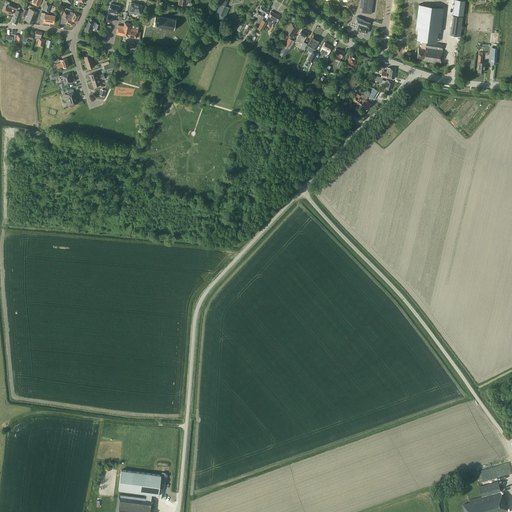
[(353,0),(352,10),(360,11),(362,0),(353,0)]
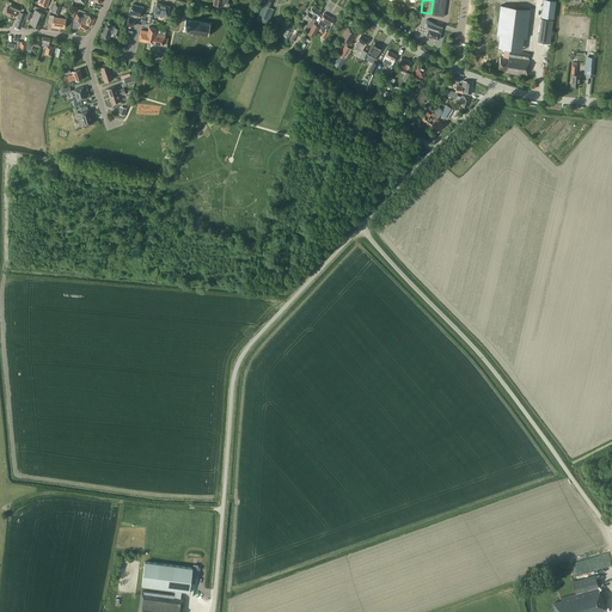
[(444,17),(446,0),(434,0),(433,10),(432,14),(444,17)]
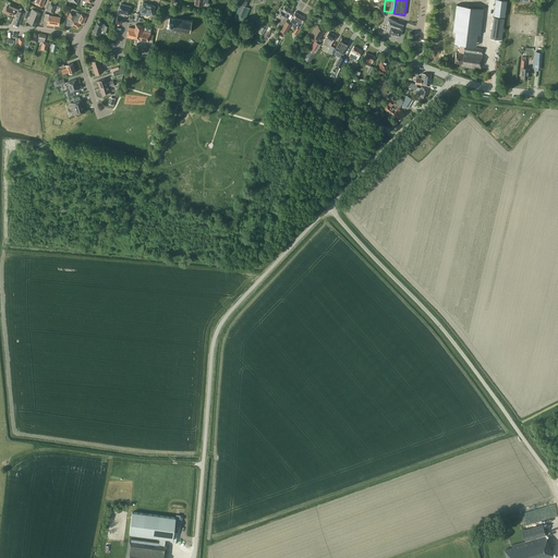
[(504,25),(506,2),(496,0),(490,38),(501,40),(504,25)]
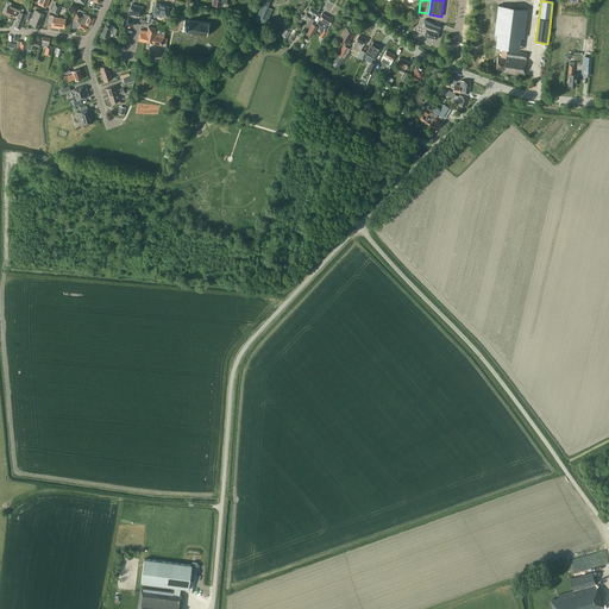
[(165,17),(169,6),(156,2),(152,13),(165,17)]
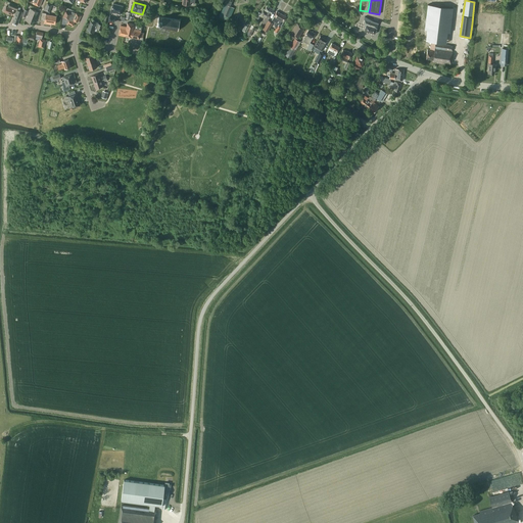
[(113,4),(111,11),(110,12),(114,13),(114,14),(116,15),(117,14),(121,14),(121,13),(123,6),(113,4)]
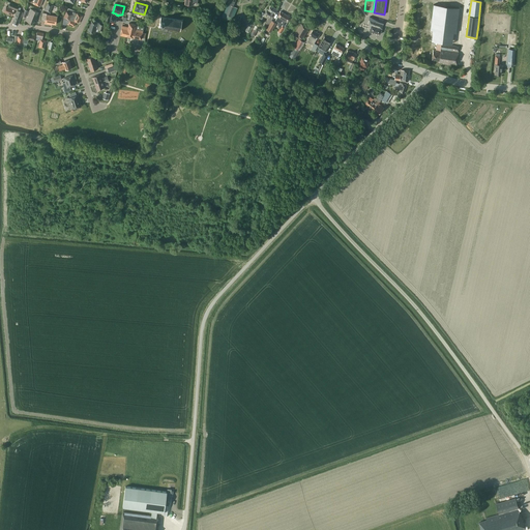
[(227,4),(222,17),(232,21),(237,8),(233,7),(227,4)]
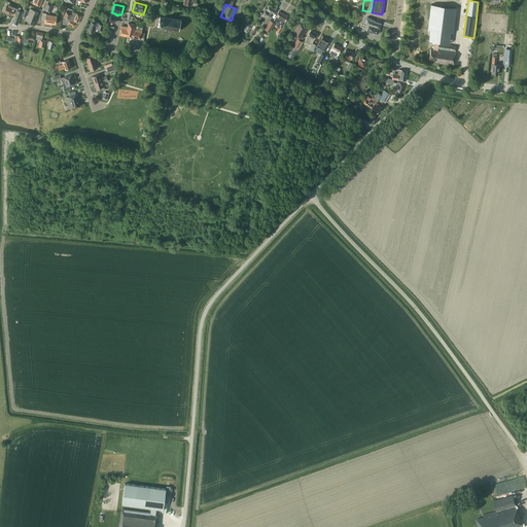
[(388,23),(393,6),(387,4),(382,21),(388,23)]
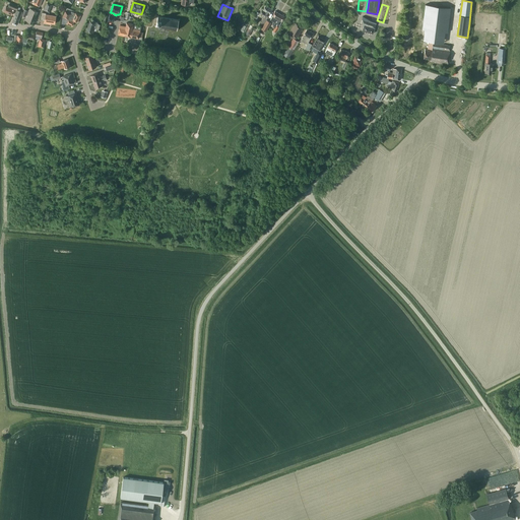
[(451,8),(426,4),(421,29),(425,29),(423,40),(443,43),(444,33),(447,34),(451,8)]
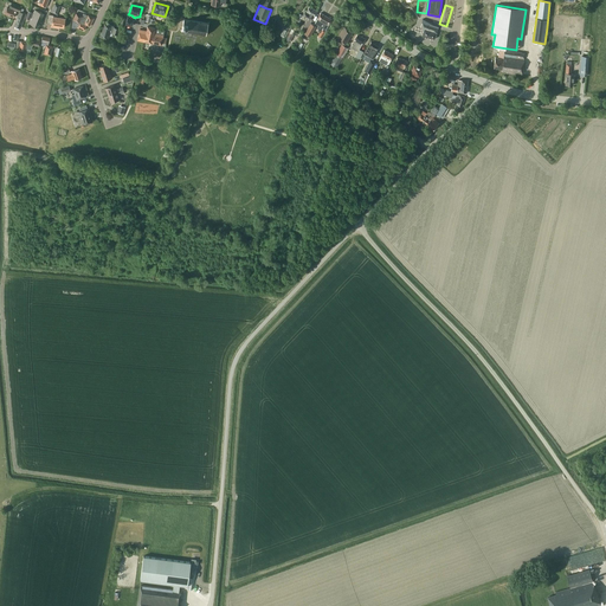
[(304,34),(310,24),(311,21),(317,11),(309,6),(305,12),(305,11),(303,15),(300,13),(295,20),(298,23),(302,15),(309,19),(307,21),(304,25),(308,27),(304,34)]
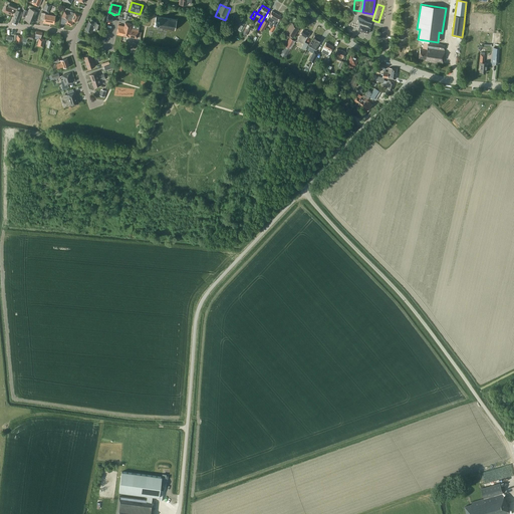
[(14,9),(6,6),(3,11),(12,14),(14,9)]
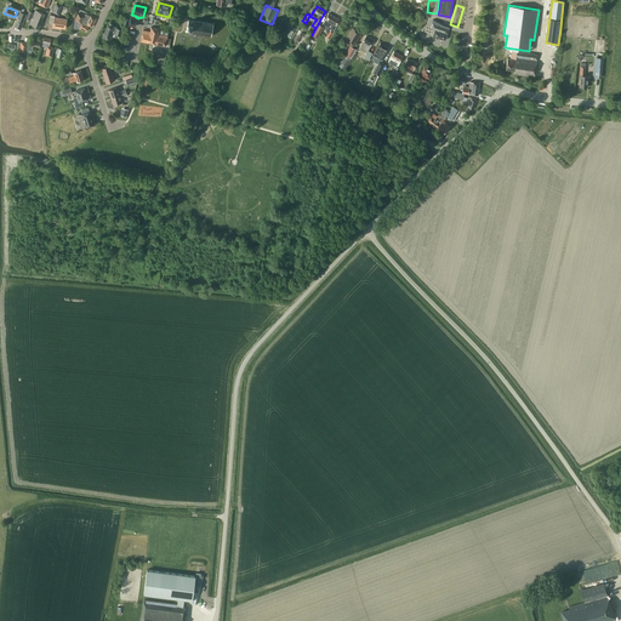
[(39,28),(45,13),(36,10),(30,24),(39,28)]
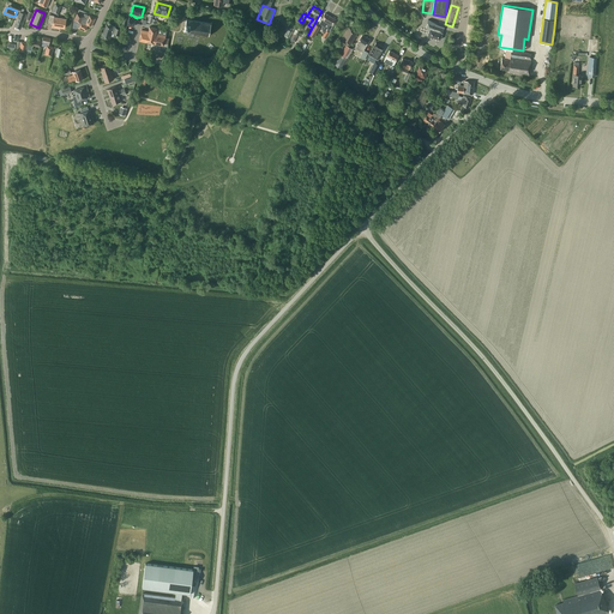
[(20,29),(24,19),(26,13),(19,12),(18,17),(14,26),(20,29)]
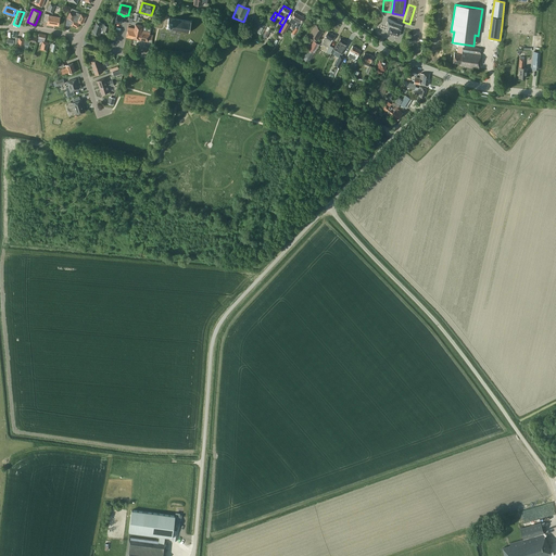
[(72,25),(77,27),(79,23),(83,24),(86,16),(80,14),(76,12),(75,14),(70,11),(66,17),(73,22),(72,25)]
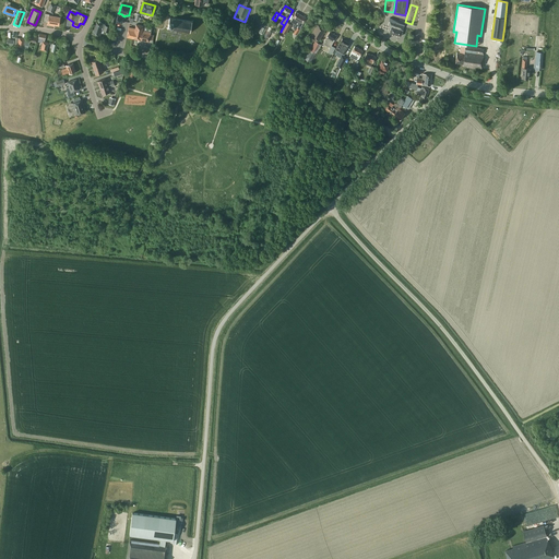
[(290,21),(294,23),(293,25),(295,31),(293,33),(296,35),(300,30),(299,28),(300,27),(302,23),(306,18),(296,12),(293,19),(290,21)]
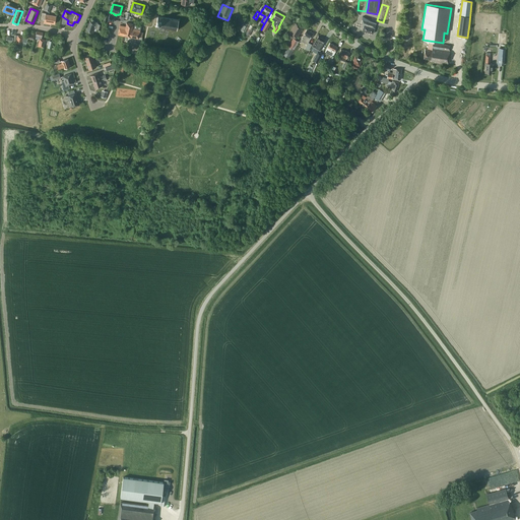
[(41,19),(45,20),(44,22),(48,23),(48,22),(55,23),(56,16),(46,14),(46,13),(42,12),(41,19)]
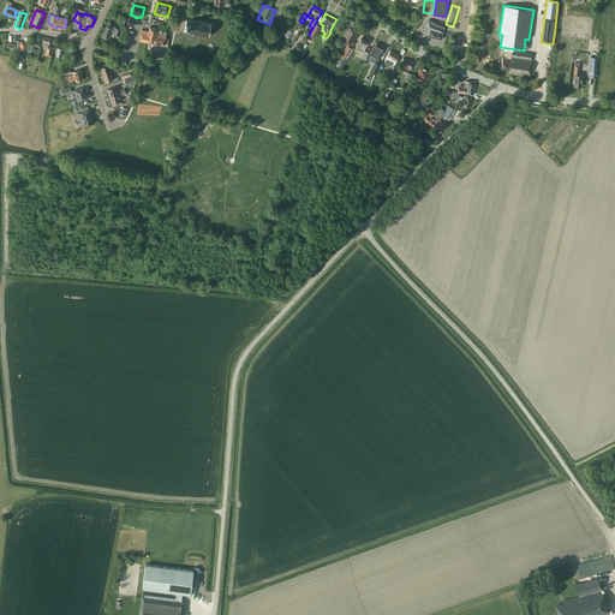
[(209,35),(212,23),(186,19),(184,31),(209,35)]
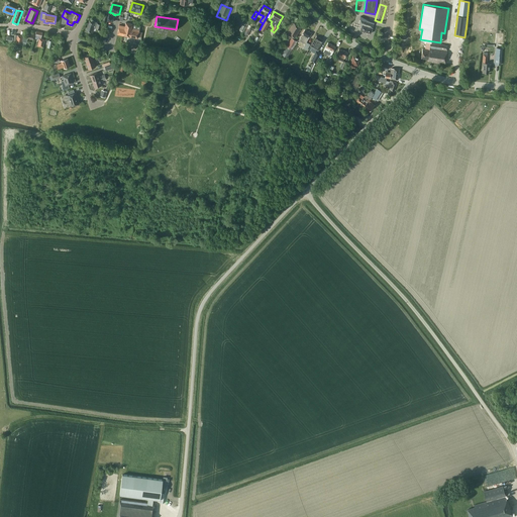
[(375,20),(374,20),(365,17),(362,16),(360,19),(358,23),(362,24),(359,29),(371,33),(373,27),(372,27),(374,23),(375,20)]
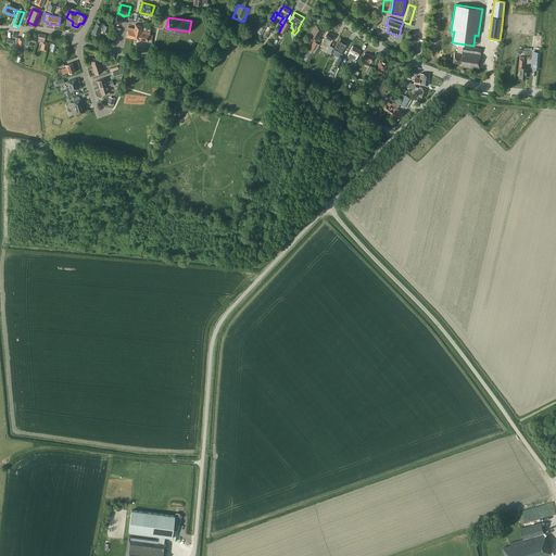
[(111,33),(113,27),(104,25),(104,24),(96,21),(91,34),(100,36),(102,30),(111,33)]
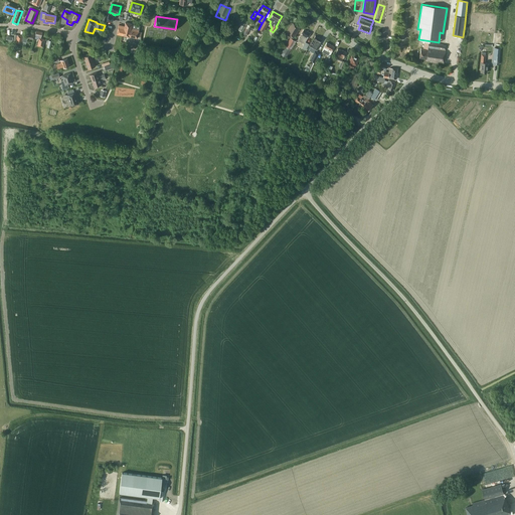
[(269,22),(264,20),(259,29),(264,31),(269,22)]
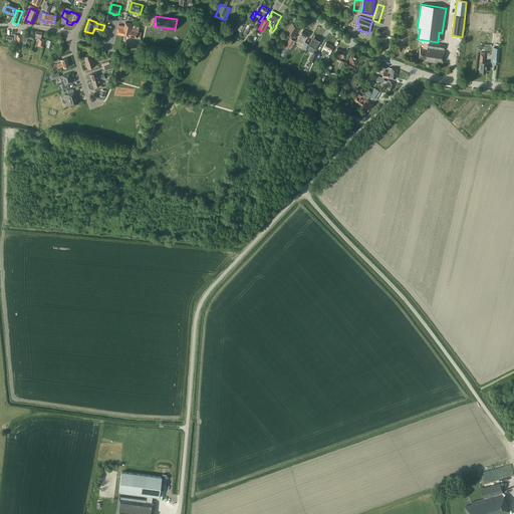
[(137,38),(138,36),(141,37),(142,32),(139,31),(140,27),(132,25),(132,23),(124,22),(124,26),(118,24),(116,33),(129,36),(130,36),(137,38)]
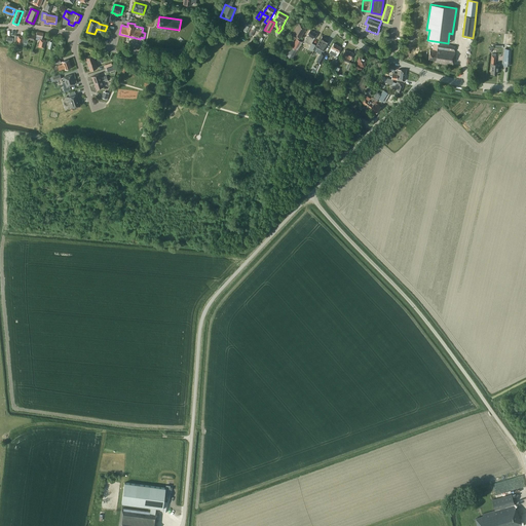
[(300,39),(306,28),(298,23),(292,34),(300,39)]
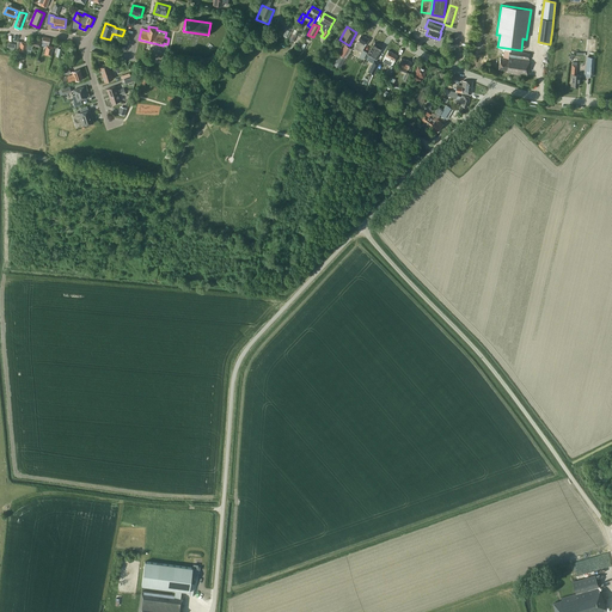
[(362,49),(365,47),(368,40),(361,35),(356,42),(354,48),(361,53),(359,57),(362,59),(367,51),(362,49)]
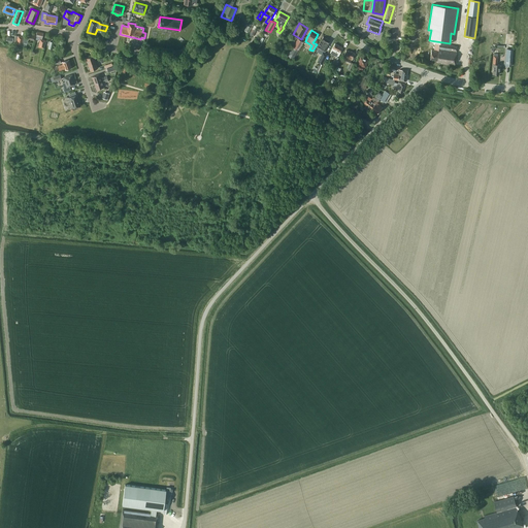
[(43,47),(45,40),(42,39),(43,33),(37,31),(35,39),(39,40),(38,46),(43,47)]
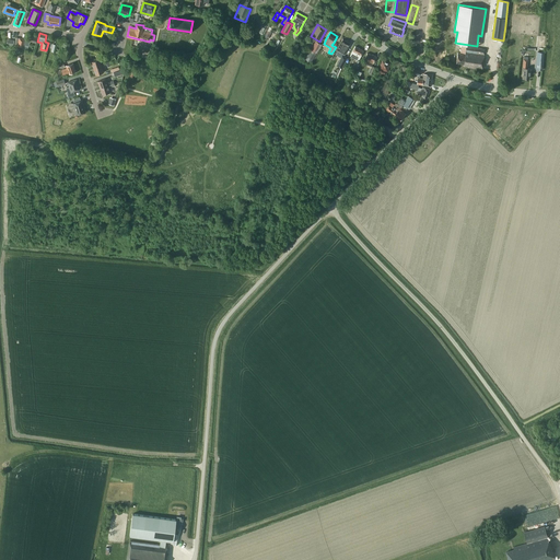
[(20,38),(19,38),(16,37),(15,42),(15,46),(18,46),(23,47),(24,45),(28,46),(31,41),(27,41),(25,39),(20,38)]
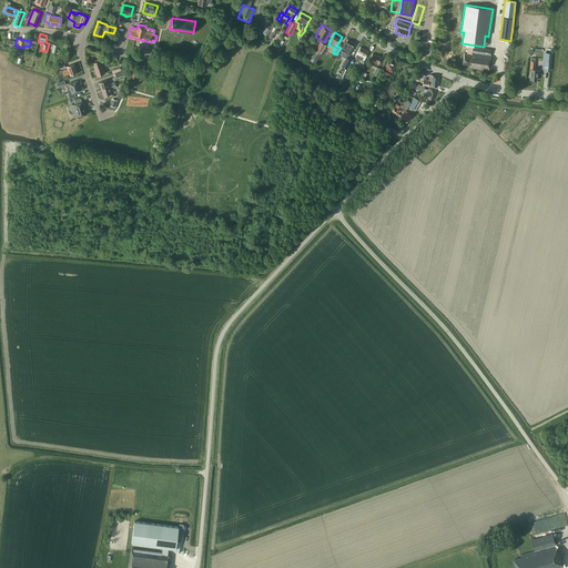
[(341,51),(350,56),(355,44),(347,39),(344,47),(343,47),(341,51)]
